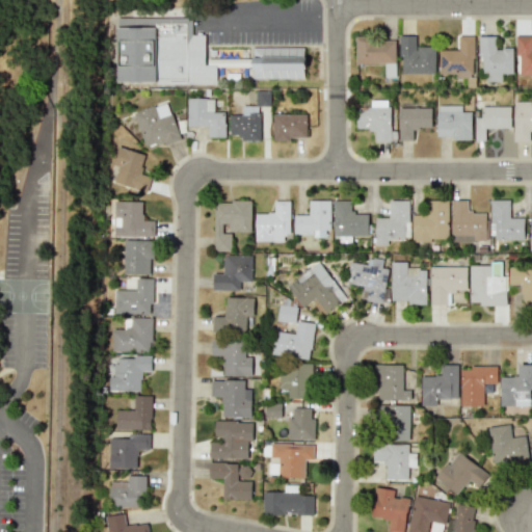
[(117,83),(216,84),(216,65),(204,65),(205,34),(191,34),(191,18),(117,17),(117,83)]
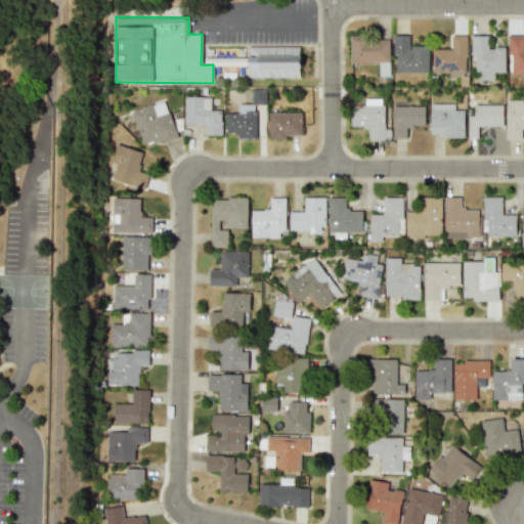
[(513,74),(523,74),(523,34),(507,35),(508,55),(512,55),(513,74)]
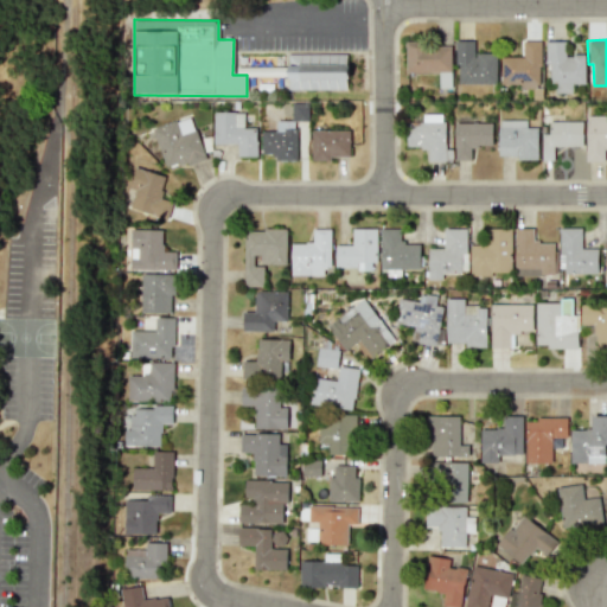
[(497,53),(473,53),(473,40),(457,40),(455,83),(496,84),(497,53)]
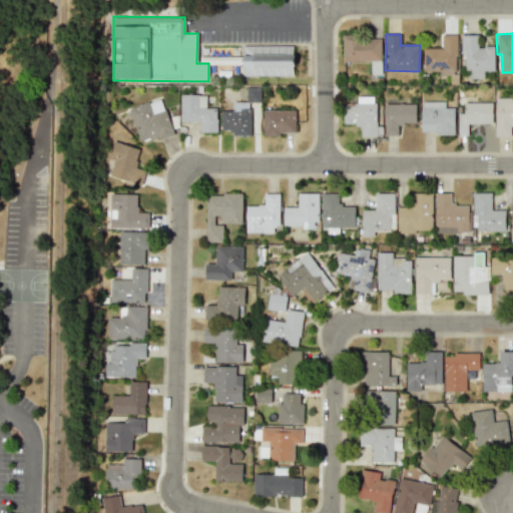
[(423,48),(423,73),(456,73),(456,35),(442,34),(441,48),(423,48)]
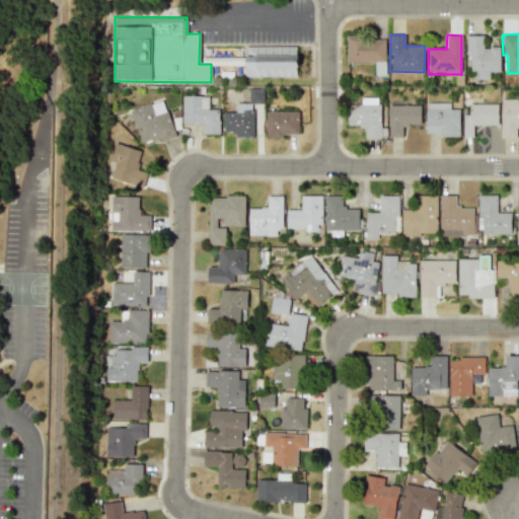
[(500,72),(500,47),(483,47),(483,35),(468,35),(467,71),(474,71),(474,79),(489,79),(489,71),(500,72)]
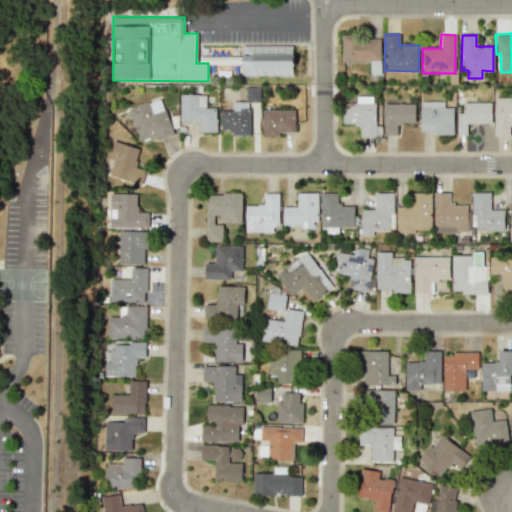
[(380,60),(380,37),(342,38),(342,61),(380,60)]
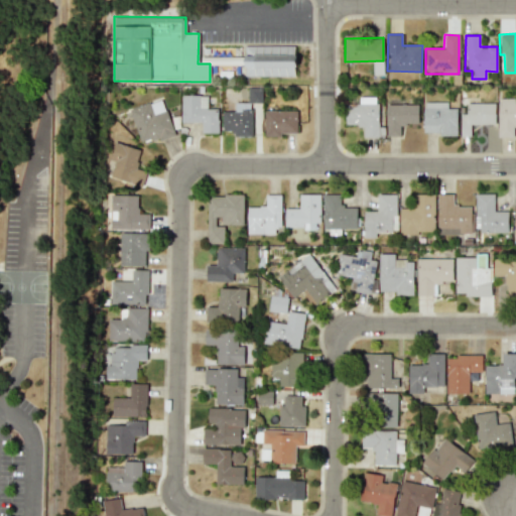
[(295,45),(245,45),(244,76),(295,77),(295,45)]
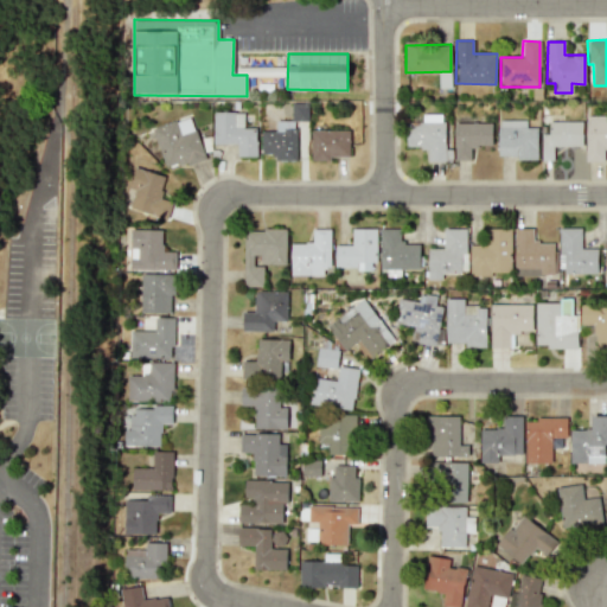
[(308,103),(292,103),(292,120),(302,119),(302,120),(308,120),(308,103)]
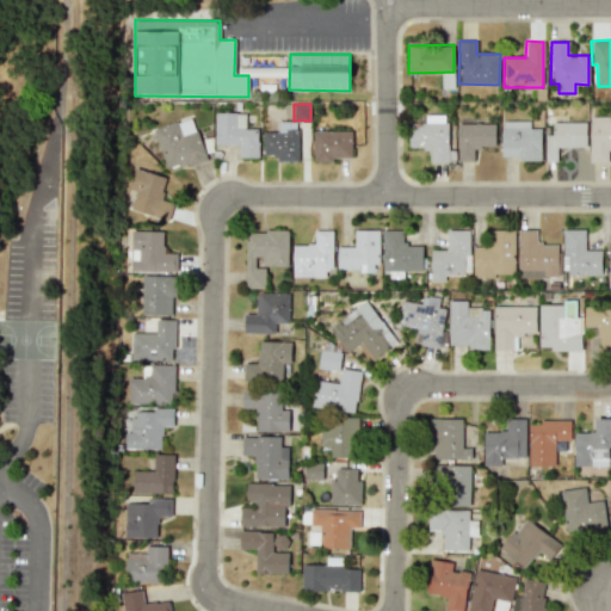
[(258,158),(258,128),(245,128),(245,112),(215,112),(215,144),(239,144),(239,158),(258,158)]
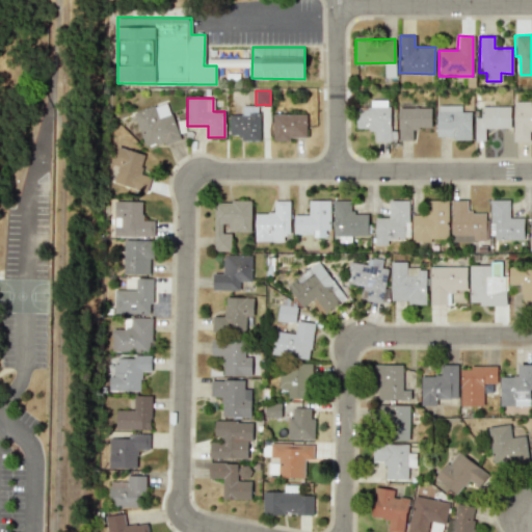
[(356,130),(373,130),(374,142),(390,141),(390,100),(370,100),(370,106),(356,107),(356,130)]
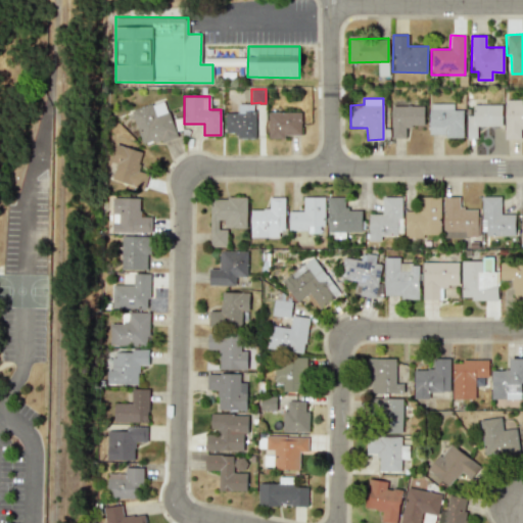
[(143,147),(176,136),(164,100),(131,110),(143,147)]
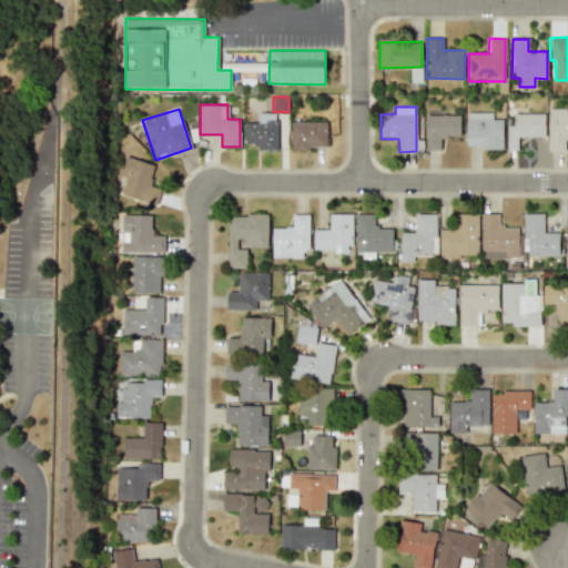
[(567,137),(567,110),(548,111),(548,151),(565,151),(565,138),(567,137)]
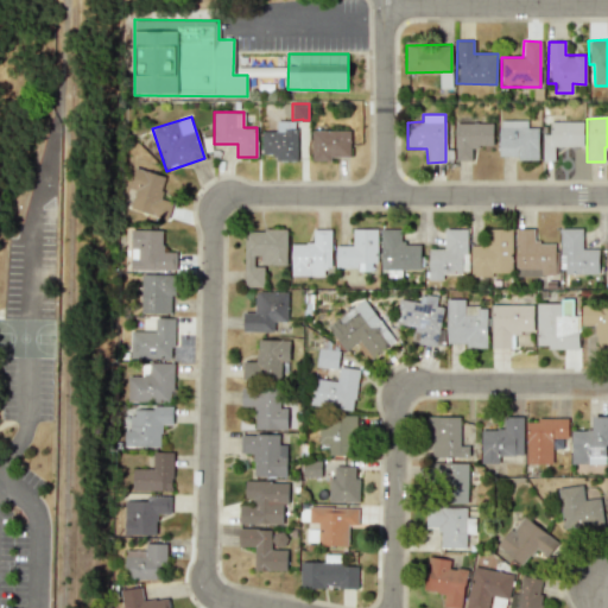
[(261,154),(274,154),(274,160),(296,162),(297,121),(277,120),(277,132),(261,131),(261,154)]
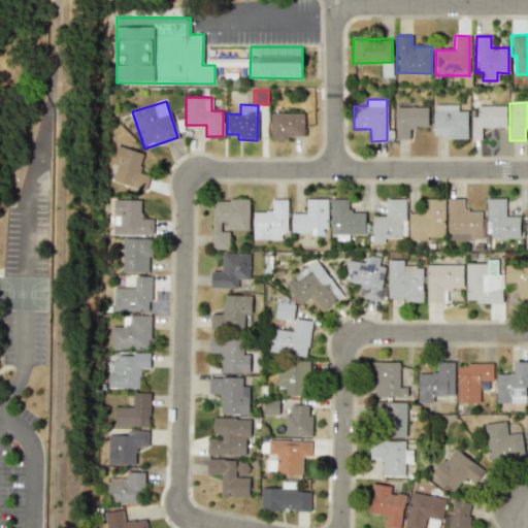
[(467,111),(458,110),(458,104),(433,104),(432,137),(467,137),(467,111)]
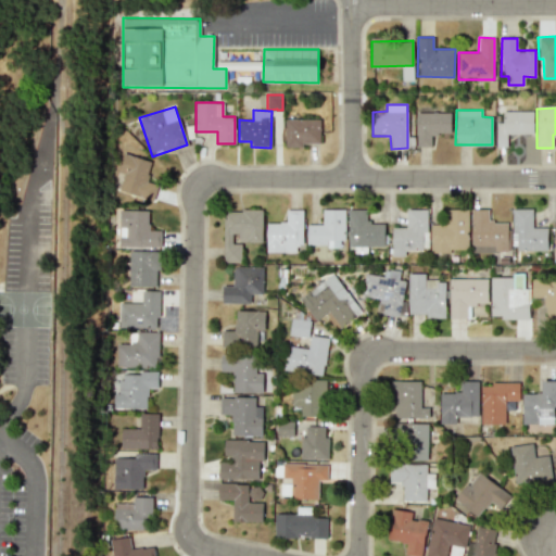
[(533,111),(502,112),(503,122),(495,122),(496,148),(506,147),(506,135),(533,134),(533,111)]
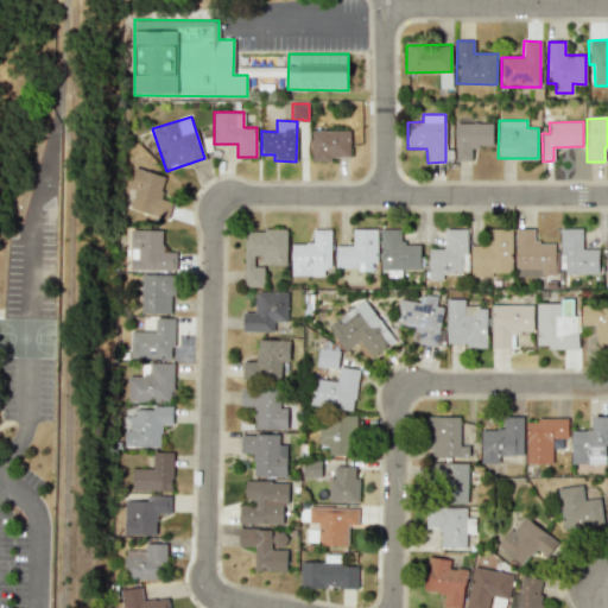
[(492,122),(455,124),(455,160),(472,160),(472,146),(493,146),(492,122)]
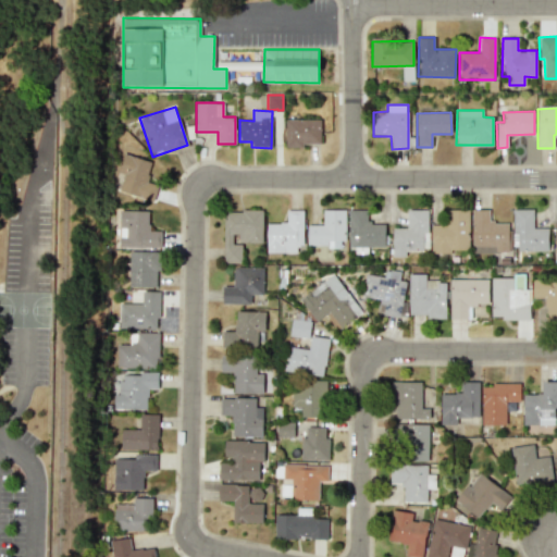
[(285,120),(285,146),(321,145),(320,119),(285,120)]
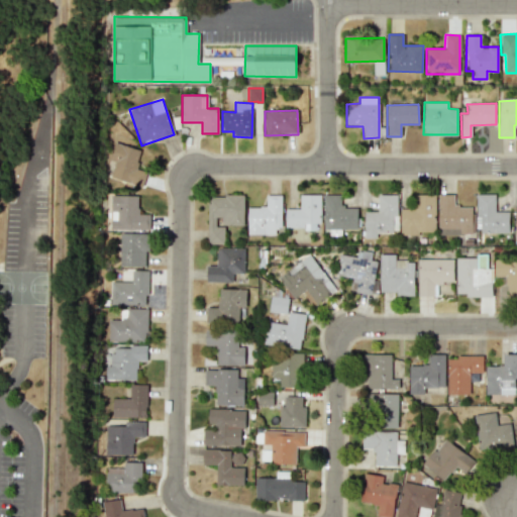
[(143,186),(146,172),(135,170),(140,148),(113,143),(109,161),(114,162),(111,180),(143,186)]
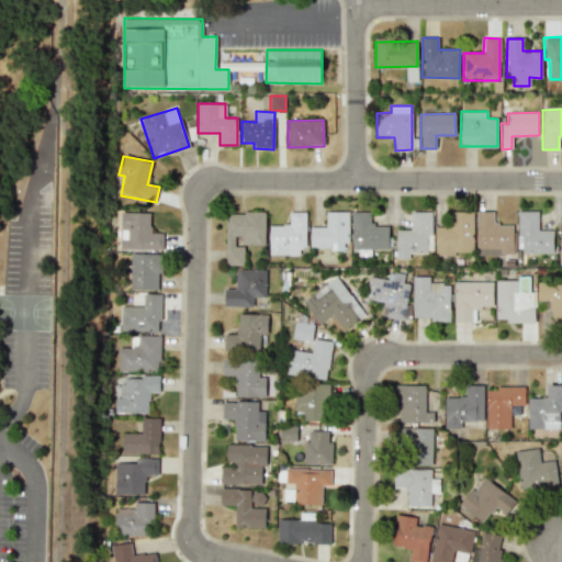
[(347,211),(325,211),(325,227),(310,227),(311,247),(332,247),(332,250),(348,250),(347,211)]
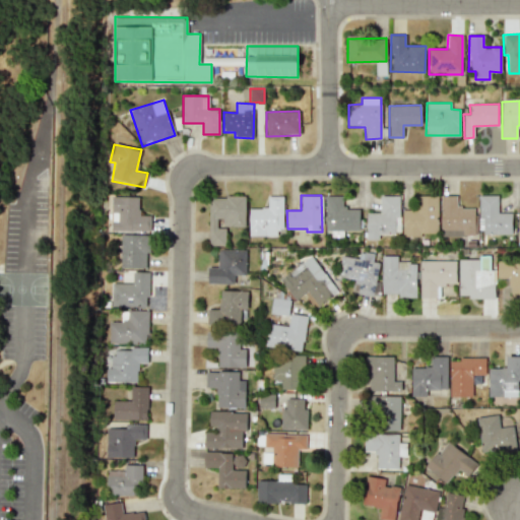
[(359,231),(360,208),(342,208),(342,196),(326,195),(325,230),(359,231)]
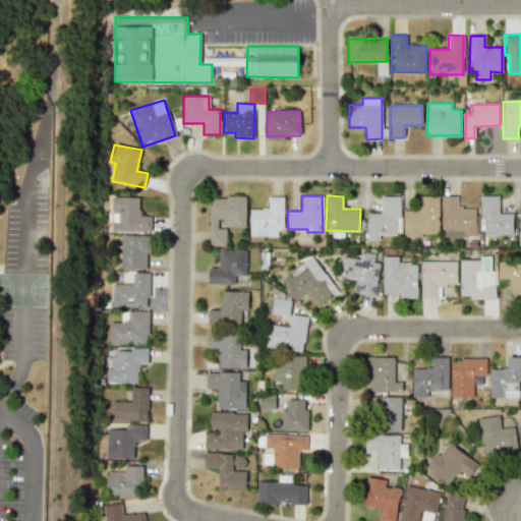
[(367,213),(366,240),(380,240),(380,234),(400,235),(401,196),(381,195),(381,214),(367,213)]
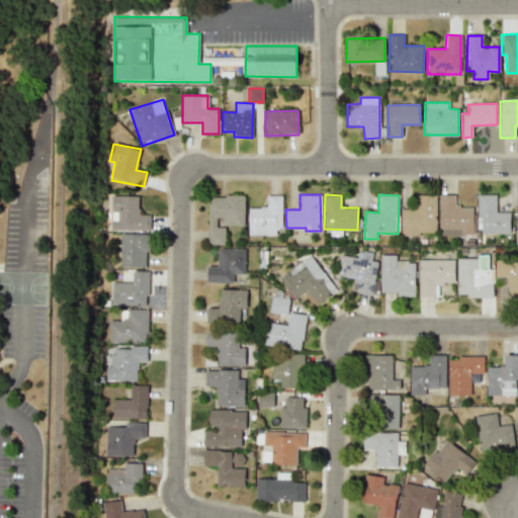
[(454,194),(439,194),(438,235),(473,236),(473,207),(454,206),(454,194)]
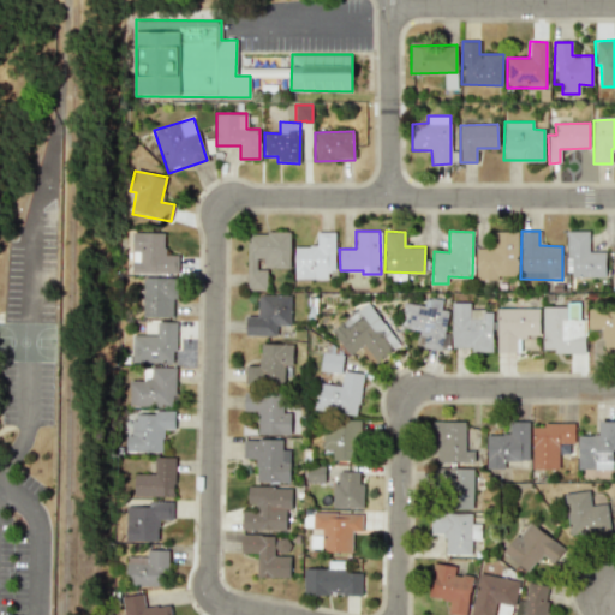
[(604,278),(605,251),(589,251),(589,231),(567,231),(566,258),(571,260),(571,278),(604,278)]
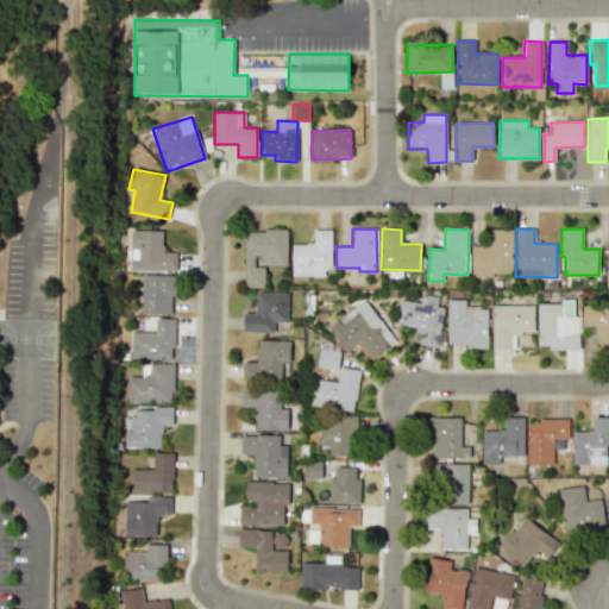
[(175,271),(175,253),(162,252),(163,231),(131,230),(130,270),(175,271)]
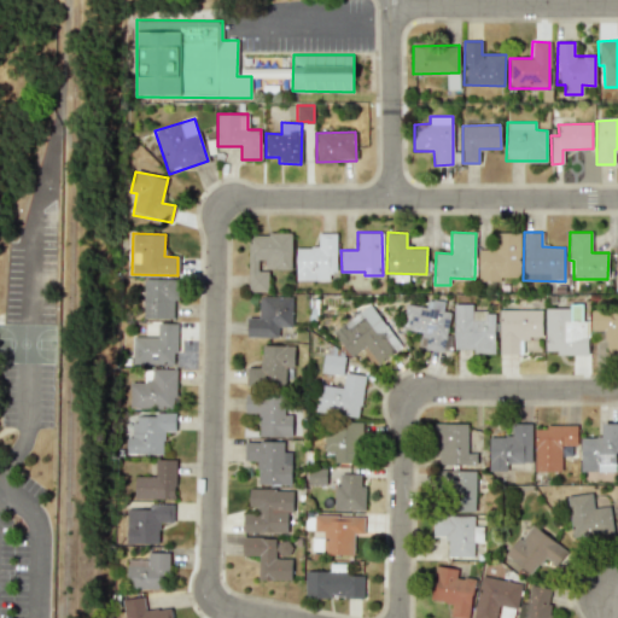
[(291,269),(291,233),(249,233),(248,291),(268,292),(268,269),(291,269)]
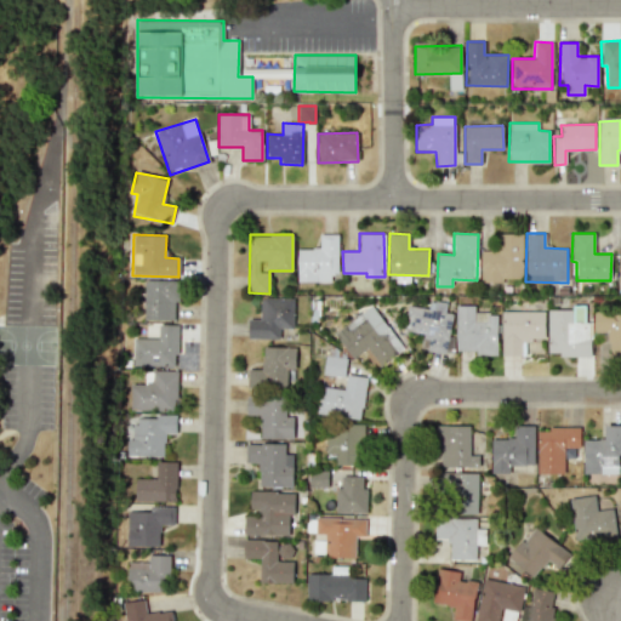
[(337,234),(319,234),(319,249),(297,249),(297,281),(336,283),(337,234)]
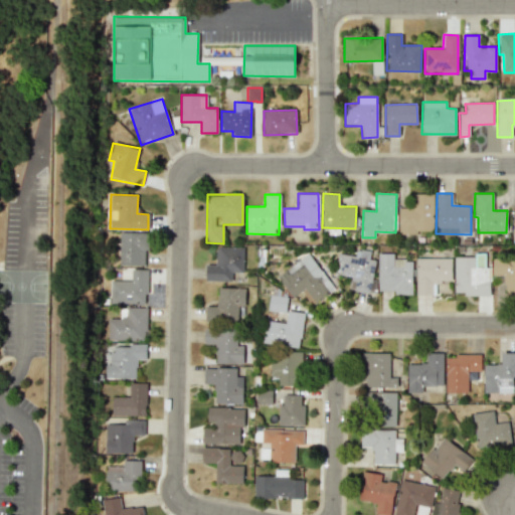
[(398,208),(398,233),(434,232),(434,194),(412,194),(412,208),(398,208)]
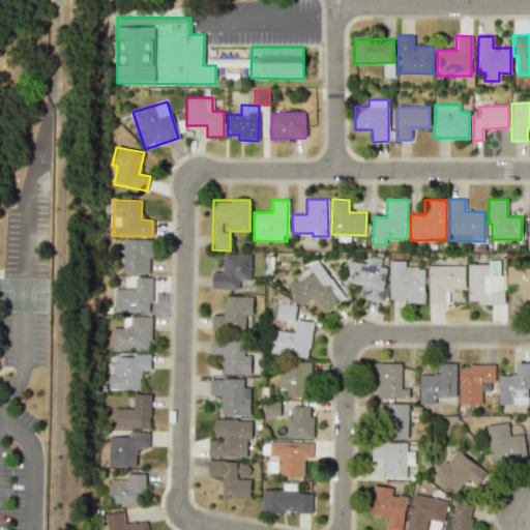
[(149,273),(150,239),(123,239),(122,272),(149,273)]
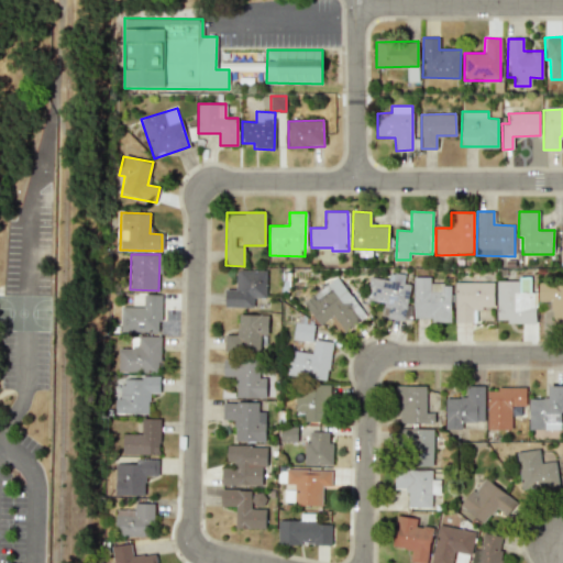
[(266,271),(235,271),(235,289),(225,289),(224,307),(253,307),(253,298),(265,298),(266,271)]
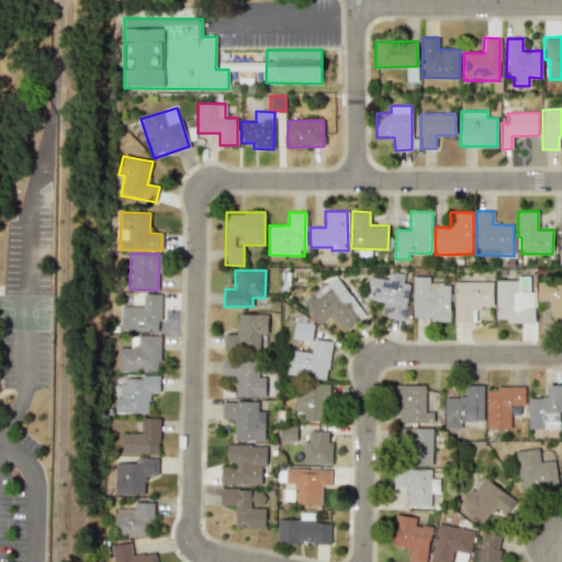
[(383,302),(380,316),(404,319),(409,283),(403,282),(404,274),(389,272),(388,280),(370,277),(367,300),(383,302)]
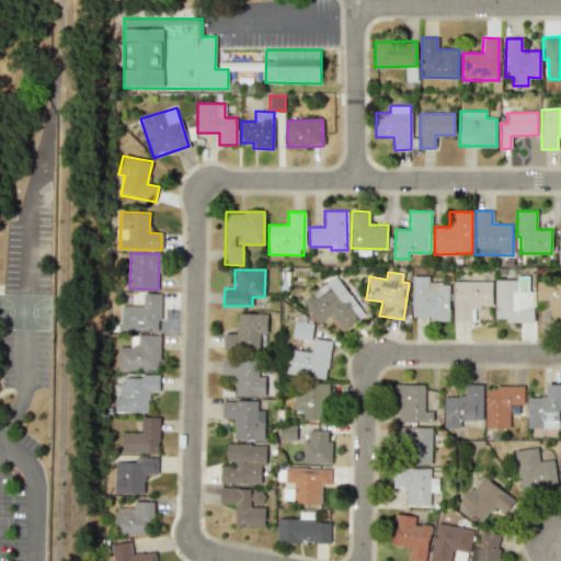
[(448,319),(449,284),(428,283),(428,275),(412,275),(412,318),(448,319)]
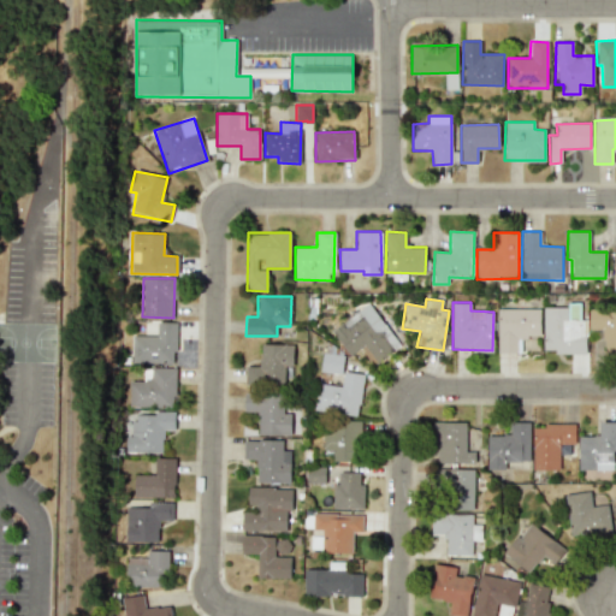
[(331,330),(349,355),(360,348),(372,365),(400,345),(369,303),(331,330)]
